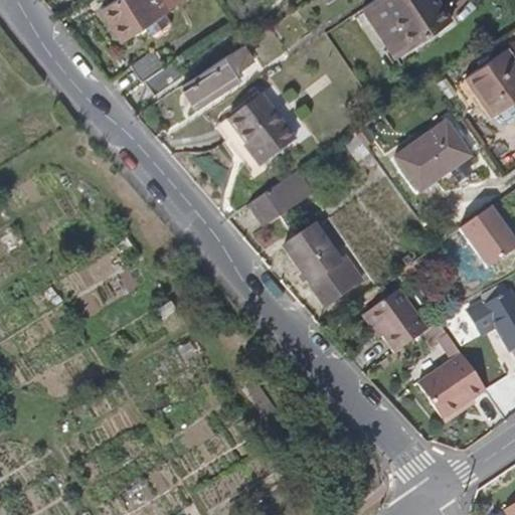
[(105,51),(167,10),(160,0),(154,0),(147,5),(144,0),(114,0),(116,2),(86,22),(105,51)]
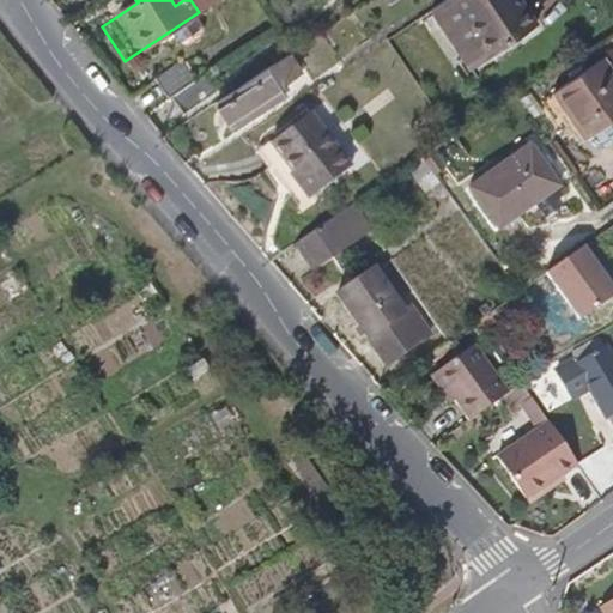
[(536,26),(519,0),(444,0),(430,10),(471,70),(536,26)]
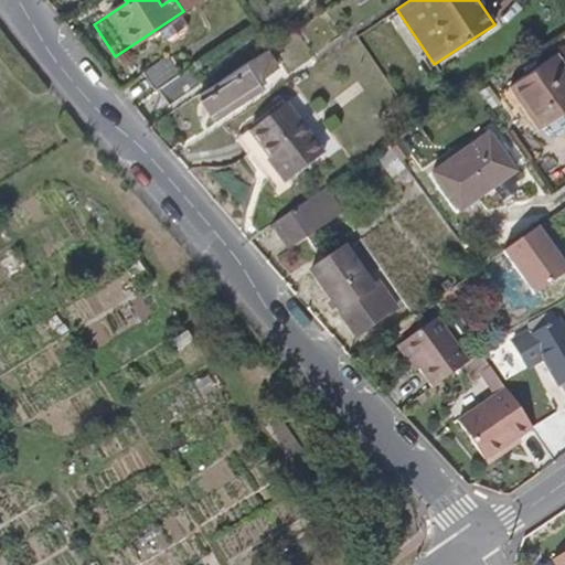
[(214,118),(262,86),(257,80),(281,63),(272,48),(199,96),(214,118)]
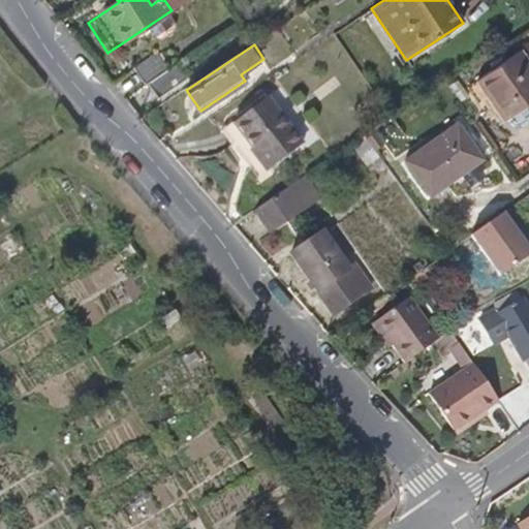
[(148,84),(179,63),(168,48),(136,68),(148,84)]
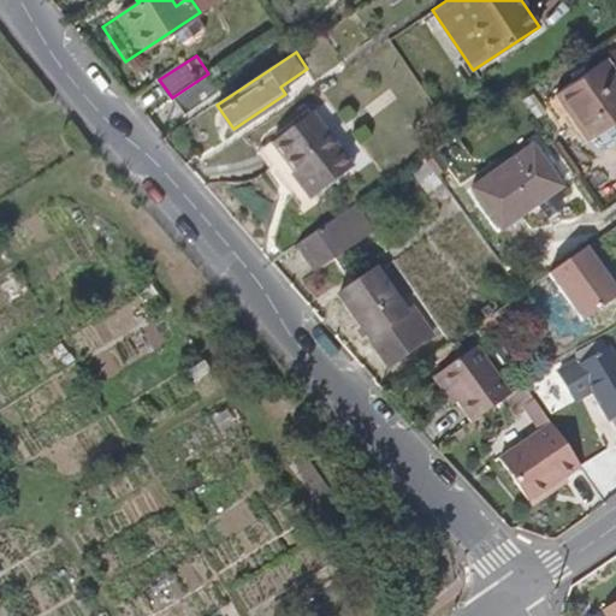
[(591,143),(603,135),(609,144),(615,138),(615,73),(606,60),(557,94),(591,143)]
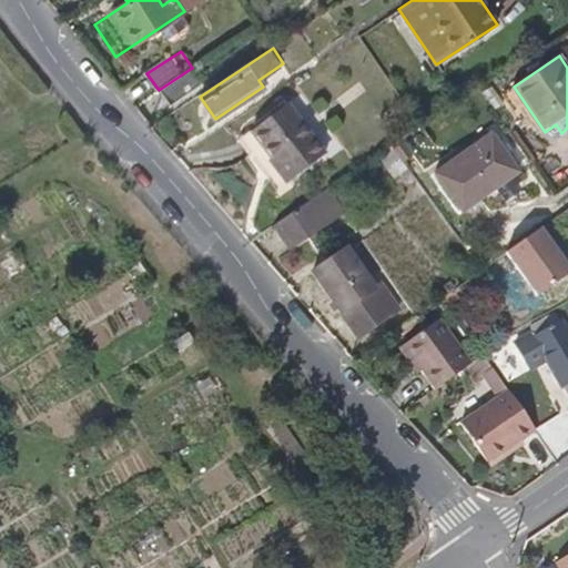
[(170,107),(203,84),(192,68),(159,90),(170,107)]
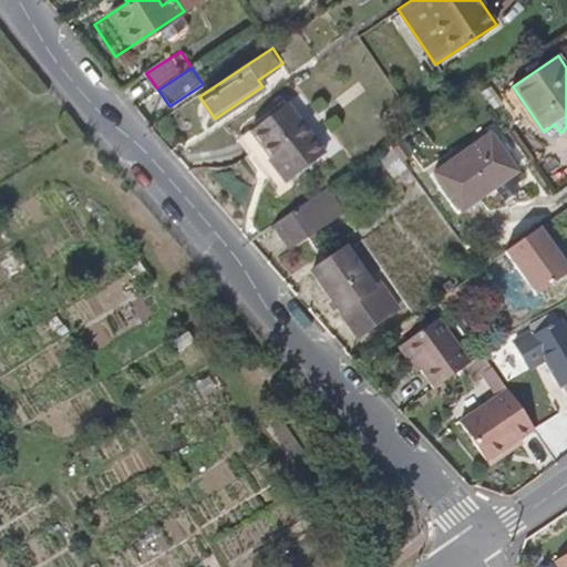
[(325,162),(289,109),(253,134),(261,148),(247,157),(274,196),(325,162)]
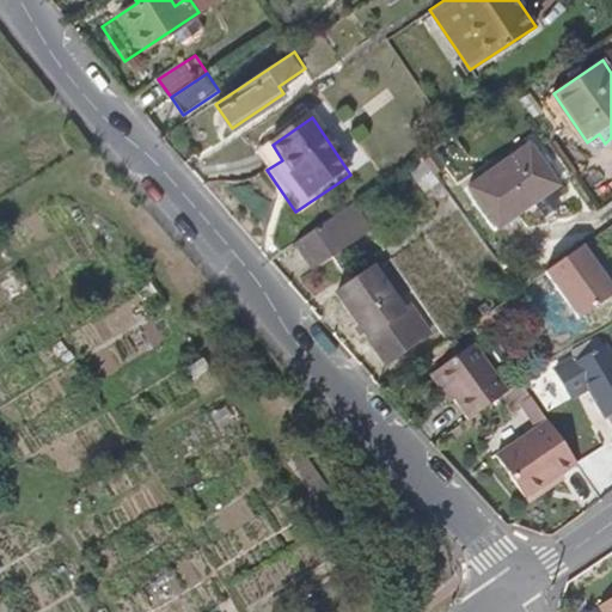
[(556,181),(528,142),(469,184),(496,224),(556,181)]
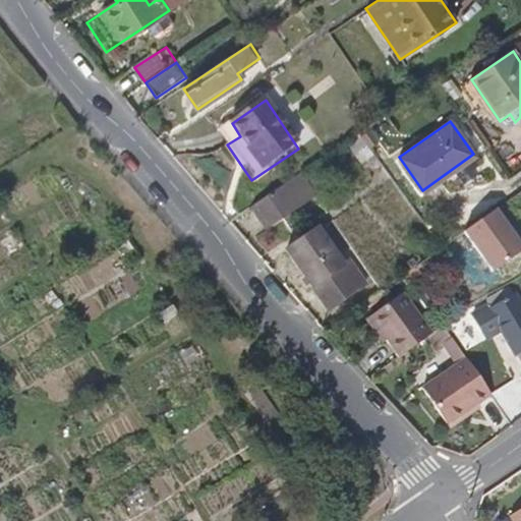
[(371,132),(362,138),(370,151),(380,145),(371,132)]
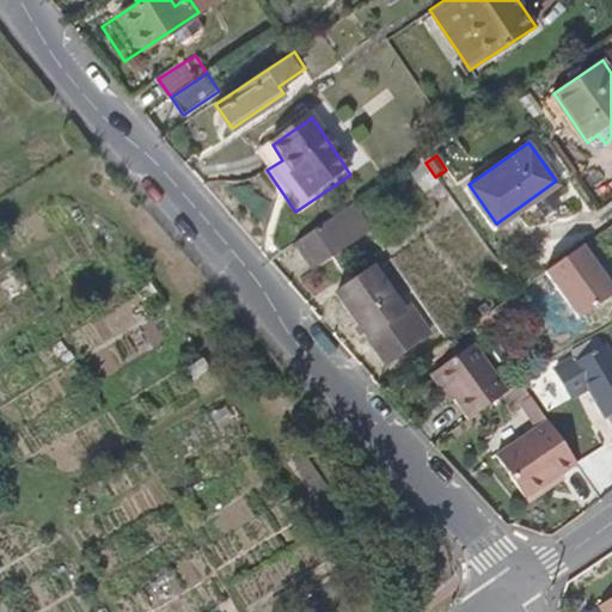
[(410,175),(417,185),(432,175),(424,165),(410,175)]
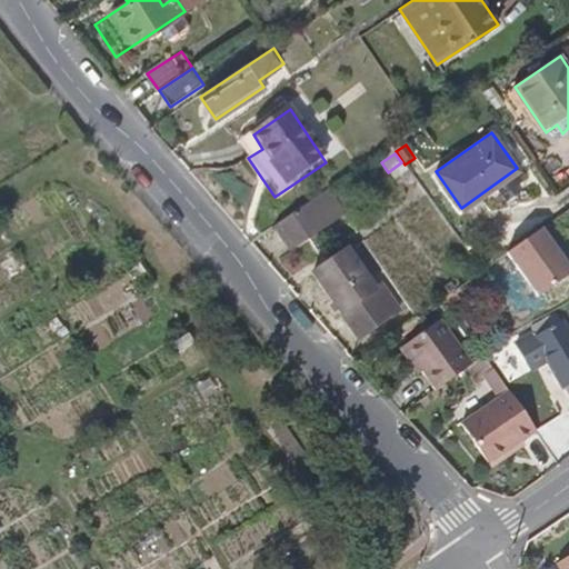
[(401,162),(388,172),(403,195),(417,185),(401,162)]
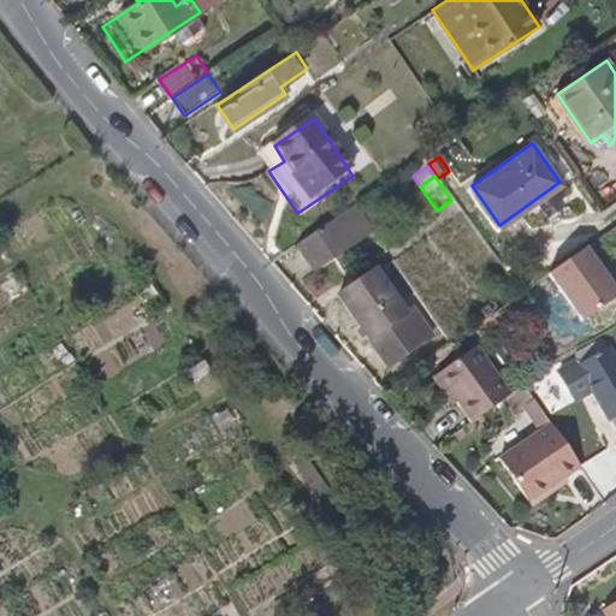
[(319,272),(365,240),(348,215),(301,247),(319,272)]
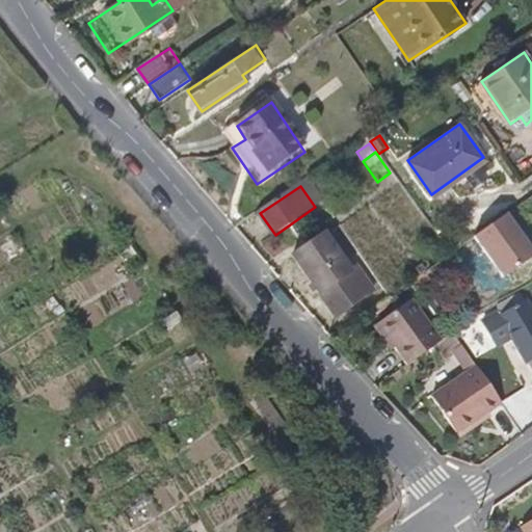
[(531,250),(505,214),(473,238),(502,278),(531,256),(531,250)]
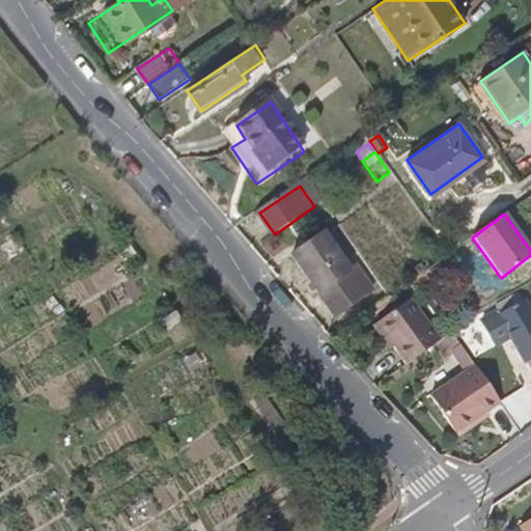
[(351,272),(325,234),(292,256),(318,295),(323,291),(346,275),(351,272)]
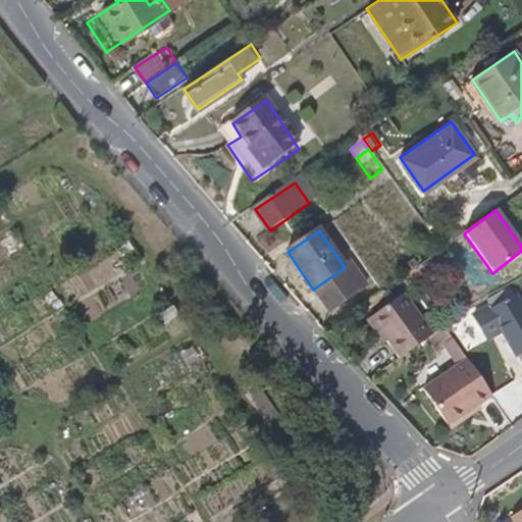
[(368,283),(353,262),(345,267),(341,270),(317,286),(333,309),(368,283)]
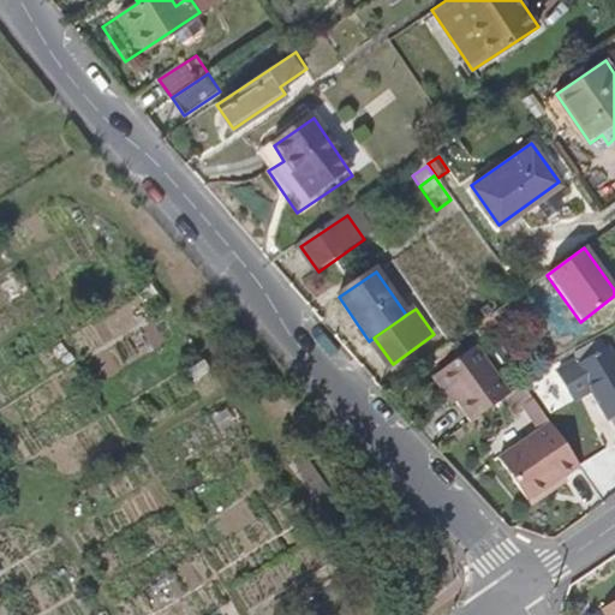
[(488,317),(471,329),(477,336),(493,323),(488,317)]
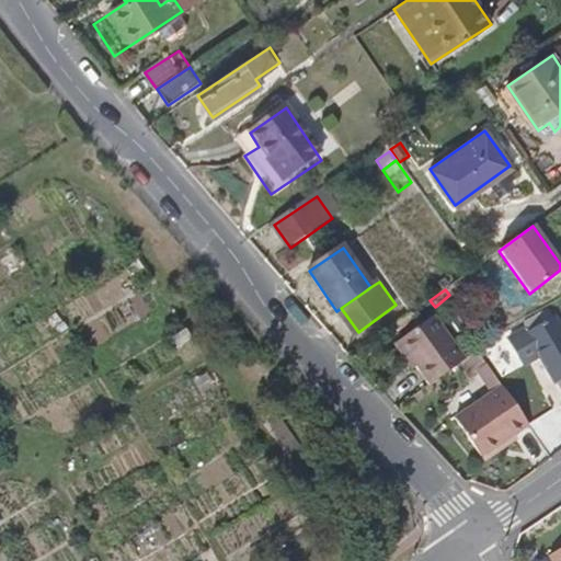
[(464,358),(433,316),(398,342),(416,366),(430,384),(462,358),(464,358)]
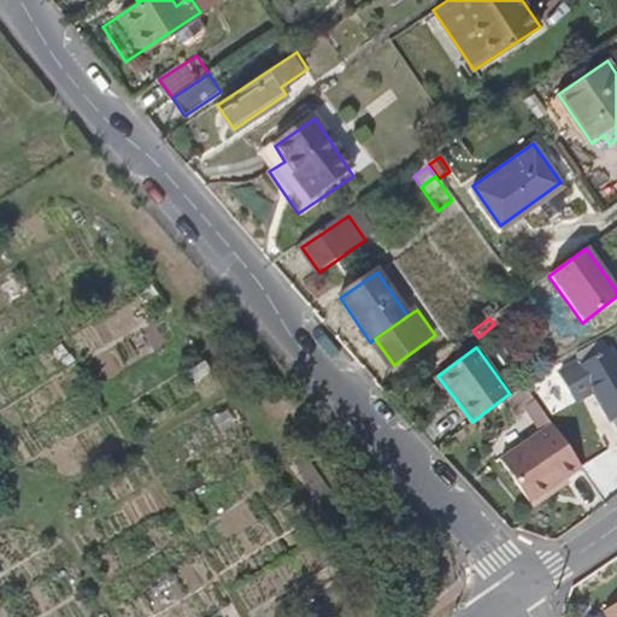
[(616,382),(600,359),(587,369),(616,411),(616,382)]
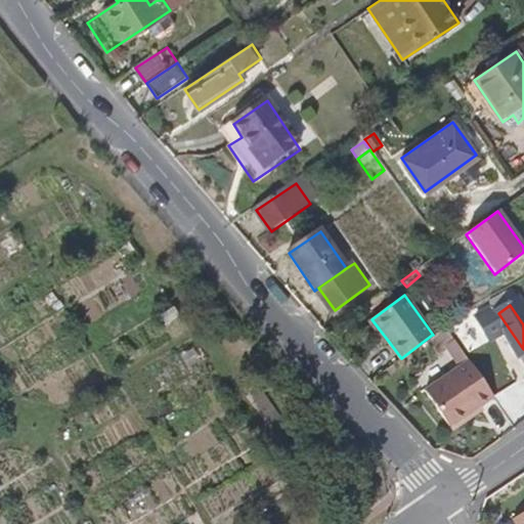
[(523,363),(523,349),(498,313),(486,321),(519,367),(523,363)]
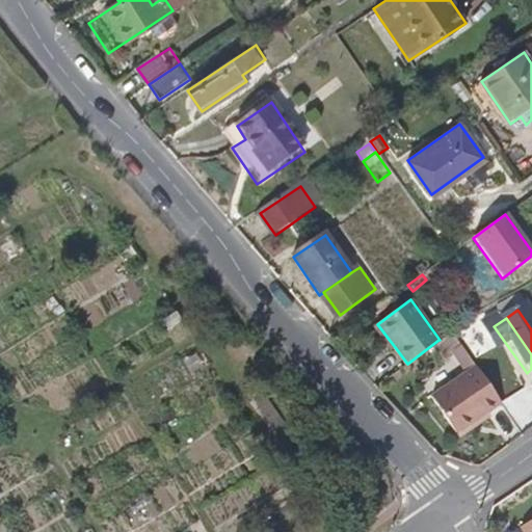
[(395,347),(377,324),(372,327),(390,350),(395,347)]
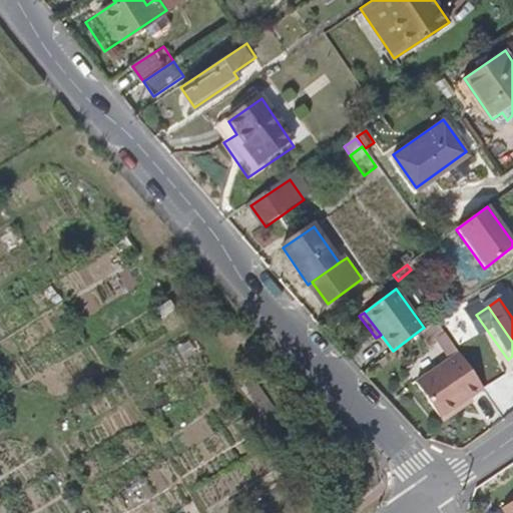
[(432,340),(444,332),(436,319),(424,328),(423,328),(432,340)]
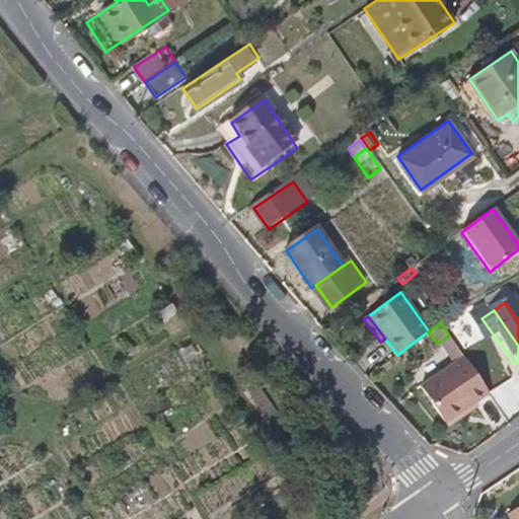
[(446,424),(490,394),(464,358),(421,387),(446,424)]
